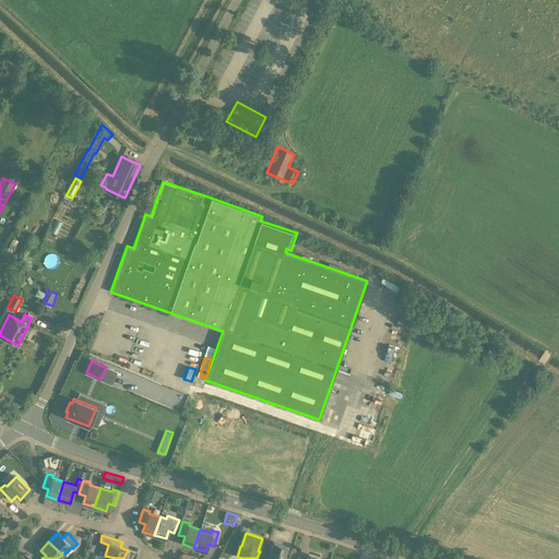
[(273,543),(268,558),(282,558),(286,546),(273,543)]
